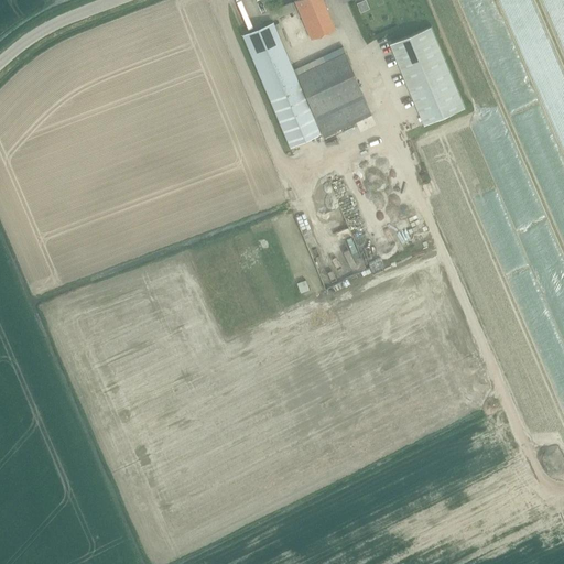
[(311,39),(335,29),(323,0),(295,0),(294,0),(311,39)]
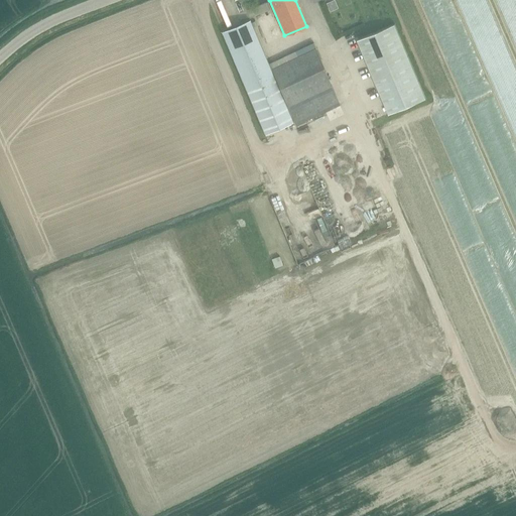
[(256,15),(269,10),(266,3),(253,8),(256,15)]
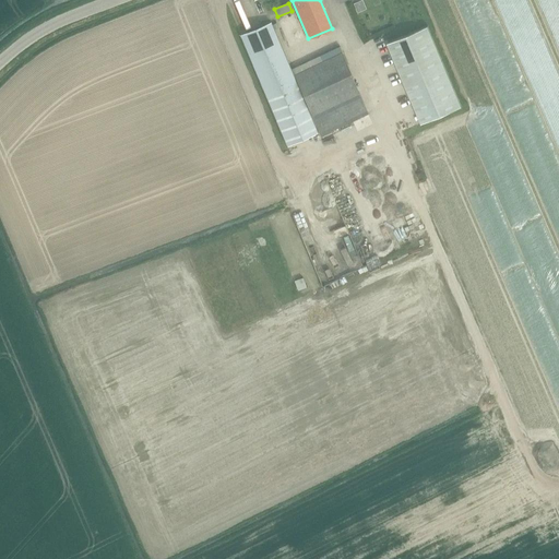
[(285,145),(317,132),(366,114),(336,40),(286,61),(270,22),(239,34),(285,145)]
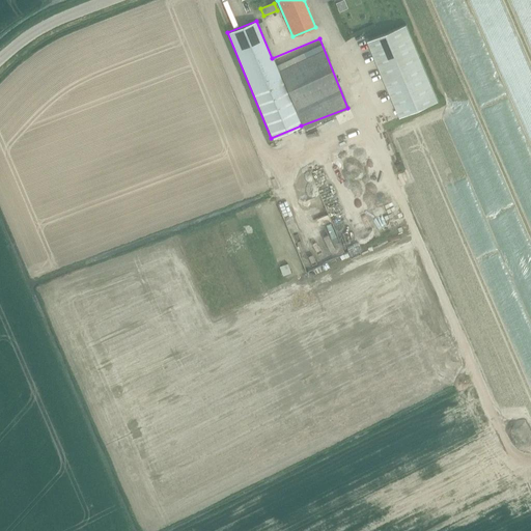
[(367,40),(399,117),(439,101),(406,25),(367,40)]
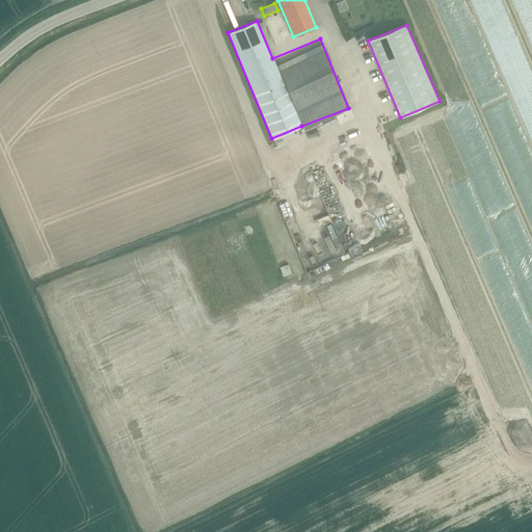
[(361,144),(362,151),(375,148),(374,141),(361,144)]
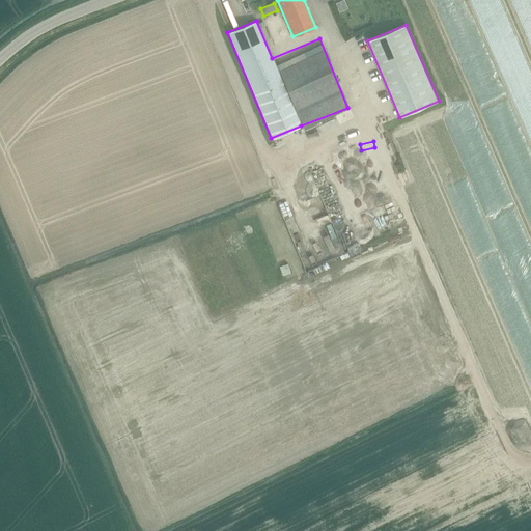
[(340,149),(343,156),(353,151),(350,145),(340,149)]
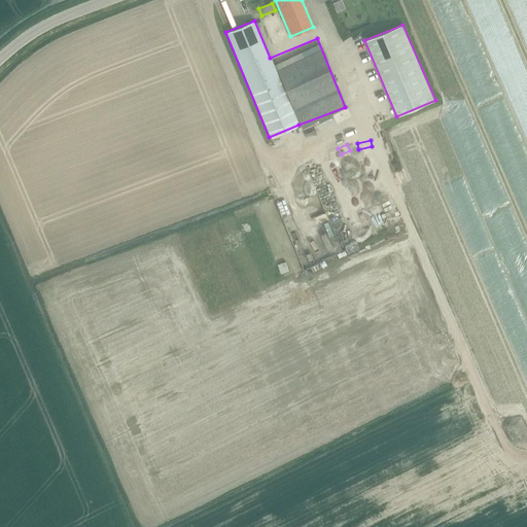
[(320,159),(335,154),(334,149),(318,152),(320,159)]
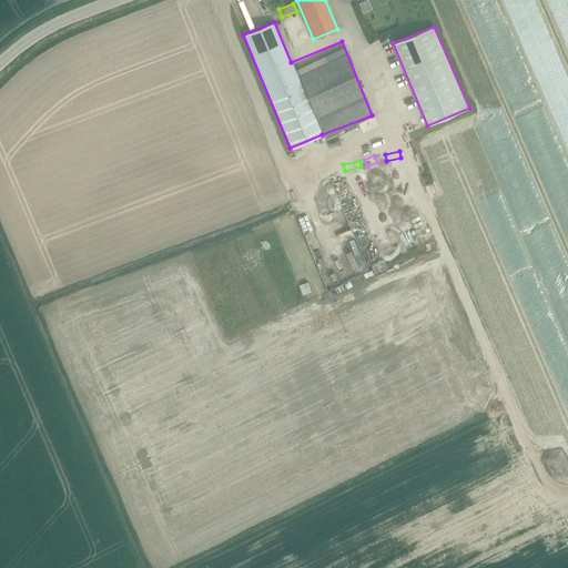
[(398,255),(415,247),(408,234),(392,242),(398,255)]
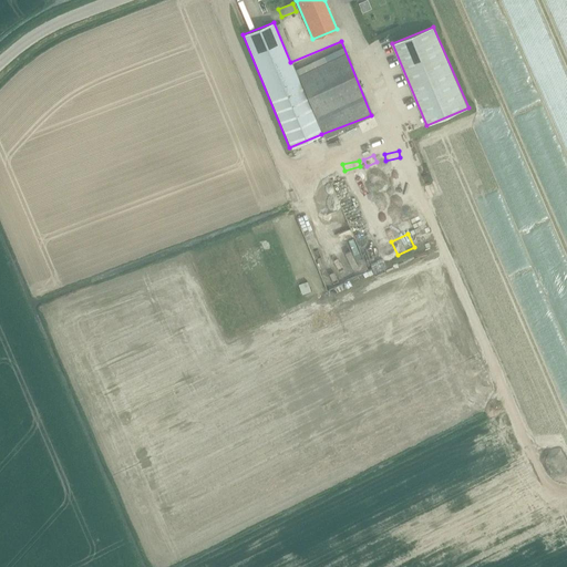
[(313,290),(321,288),(318,275),(310,277),(313,290)]
